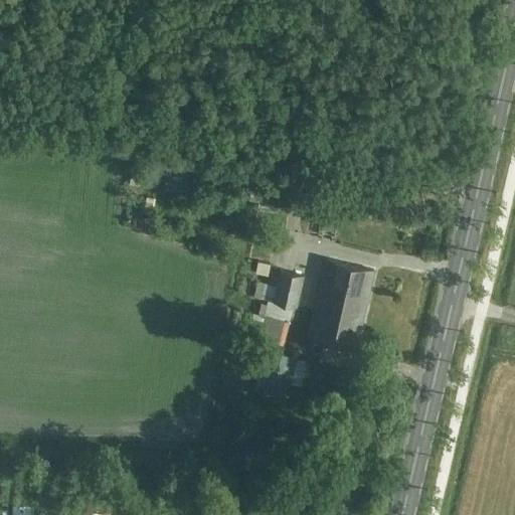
[(329,261),(310,338),(354,349),(373,272),(329,261)]
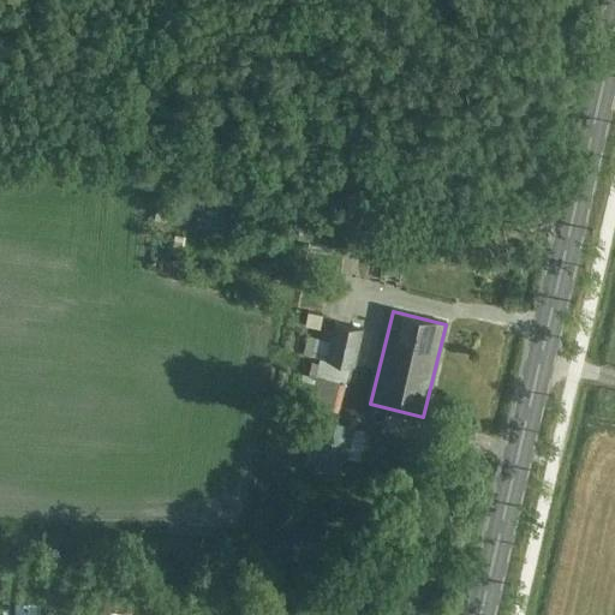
[(354,366),(363,328),(332,321),(323,359),(354,366)]
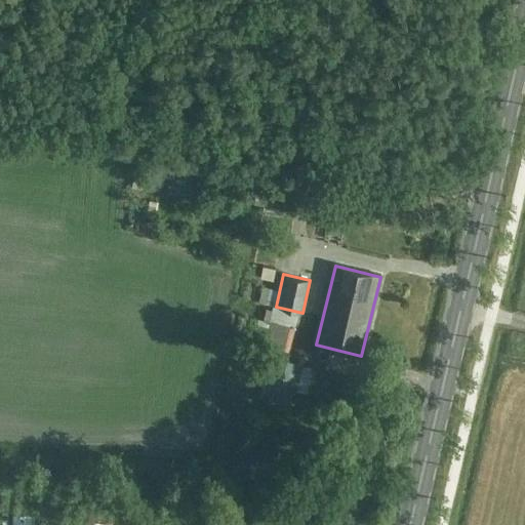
[(295,326),(259,318),(255,334),(273,338),(271,347),(289,351),(295,326)]
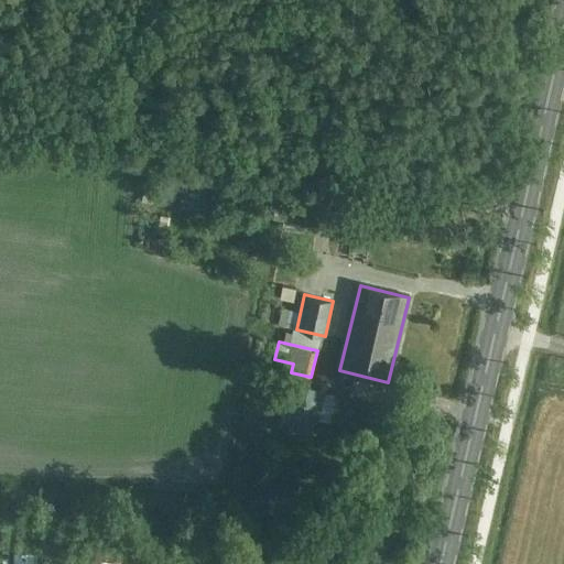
[(289,382),(283,408),(290,409),(285,429),(333,438),(340,402),(335,401),(336,398),(325,396),(325,391),(289,382)]
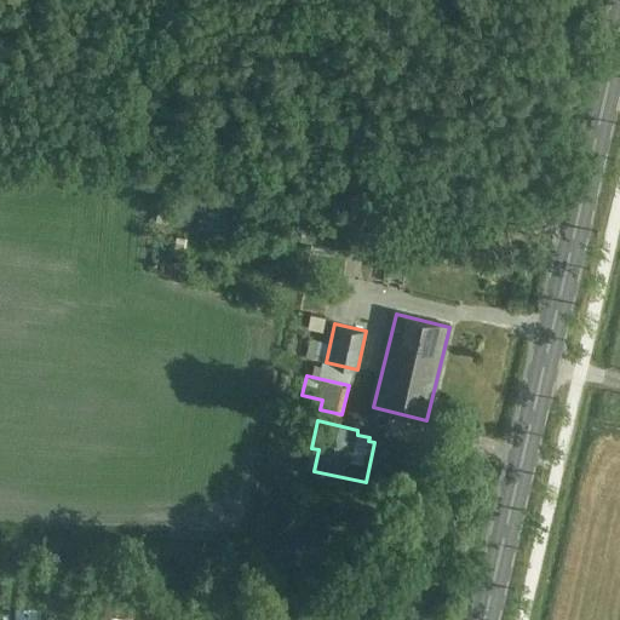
[(349,549),(314,544),(309,572),(345,578),(349,549)]
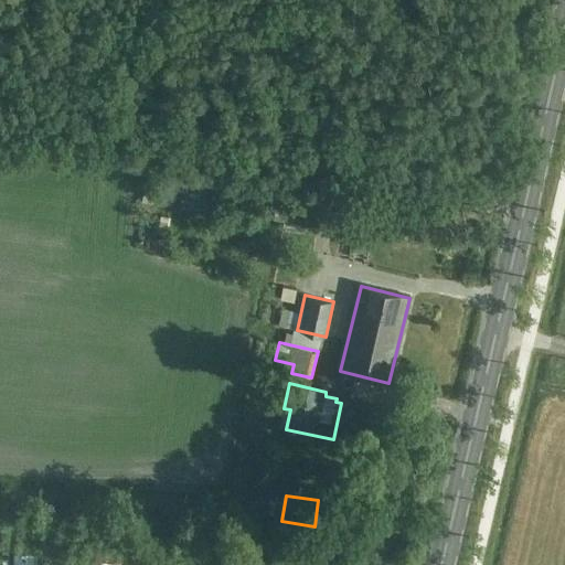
[(94,553),(93,564),(97,564),(109,564),(112,555),(94,553)]
